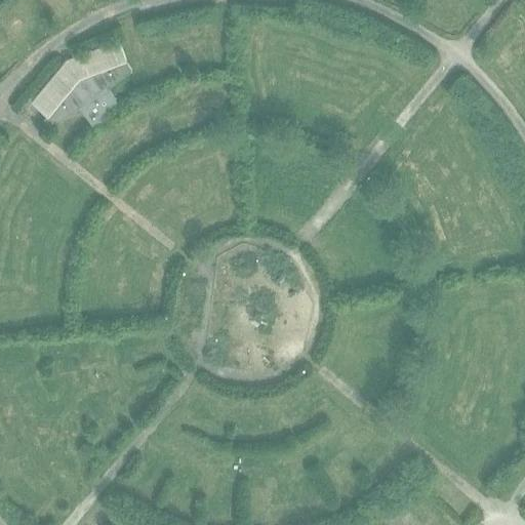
[(421,0),(421,3),(437,9),(440,0),(421,0)]
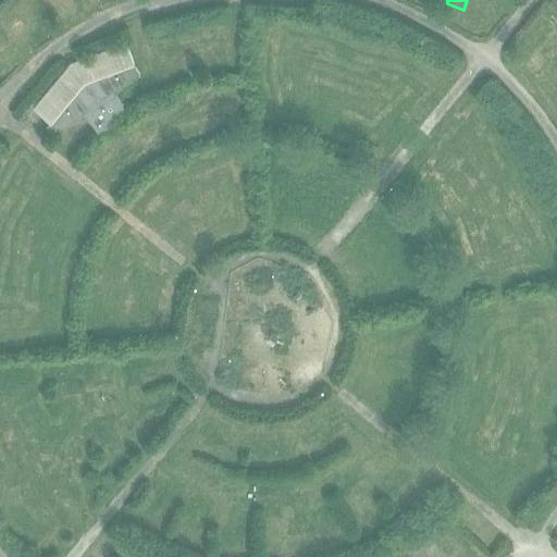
[(33,108),(53,124),(48,128),(52,135),(84,113),(98,133),(128,111),(114,91),(139,73),(135,66),(125,41),(71,62),(33,108)]
